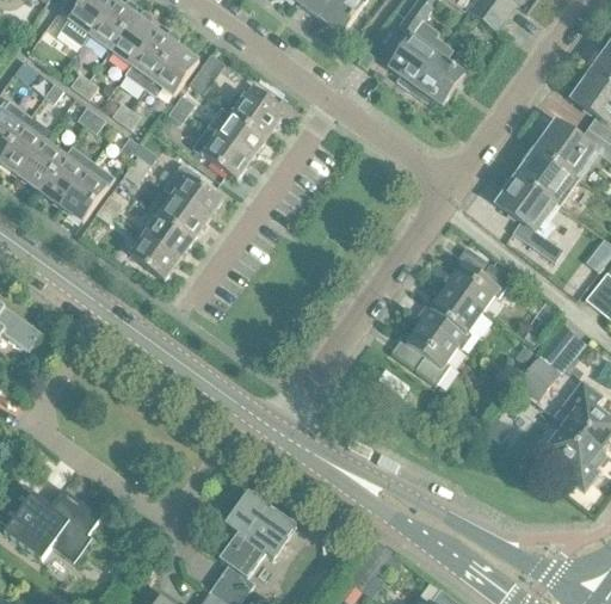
[(71,14),(60,30),(81,45),(90,35),(113,0),(66,0),(61,7),(71,14)]
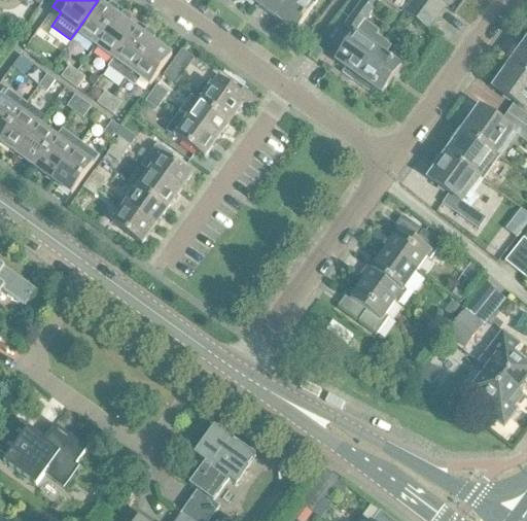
[(98,0),(77,30),(95,43),(116,13),(114,12),(117,7),(117,3),(113,0),(108,0),(104,5),(98,0)]
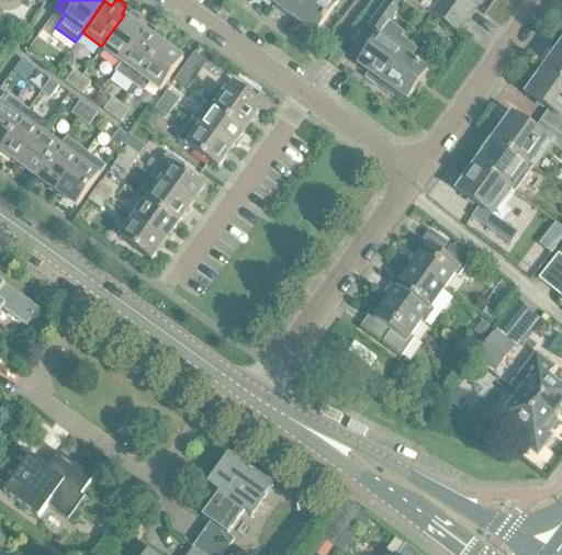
[(270,0),(291,14),(302,0),(270,0)]
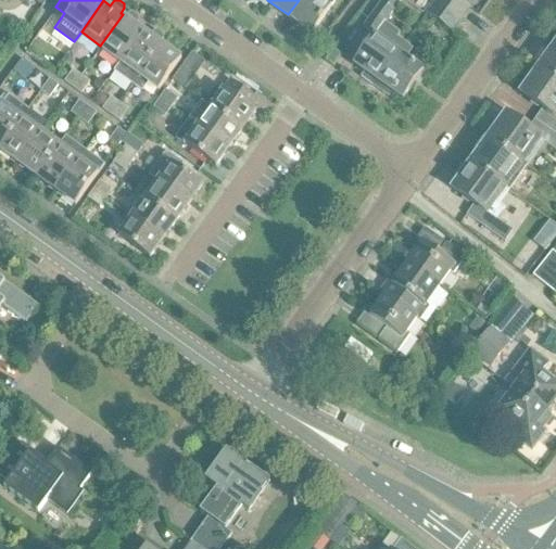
[(299,0),(288,14),(310,30),(330,1),(328,0),(299,0)]
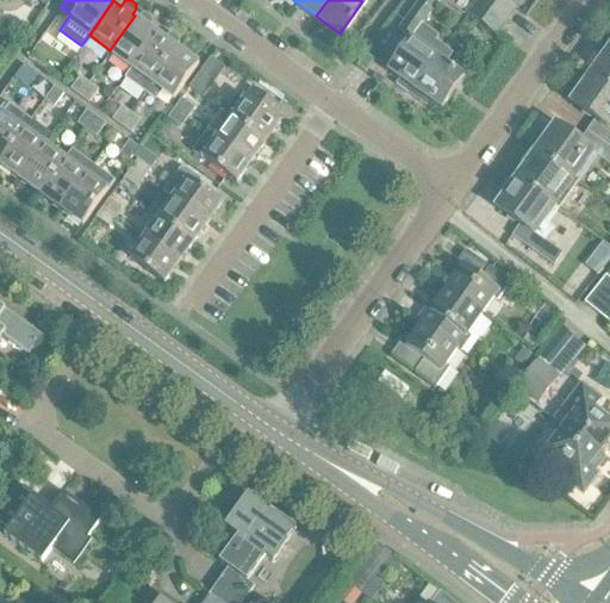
[(416,0),(397,26),(409,35),(387,66),(399,74),(394,80),(410,91),(444,43),(435,36),(439,31),(421,19),(434,0),(416,0)]
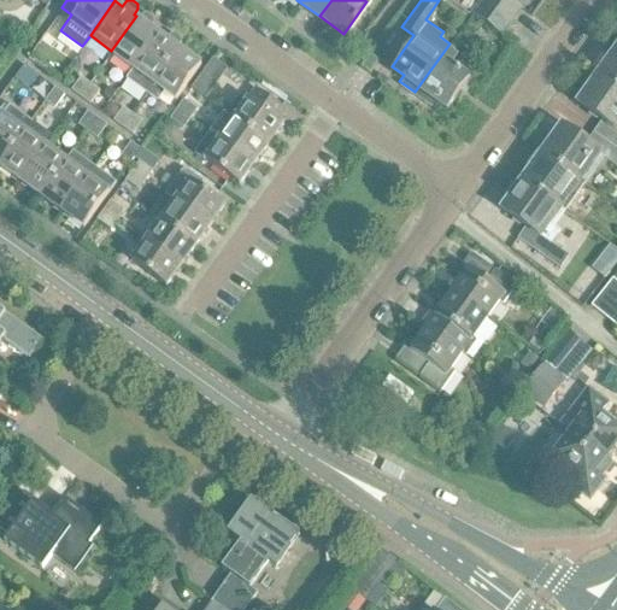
[(509,18),(483,0),(481,0),(472,11),(500,31),(509,18)]
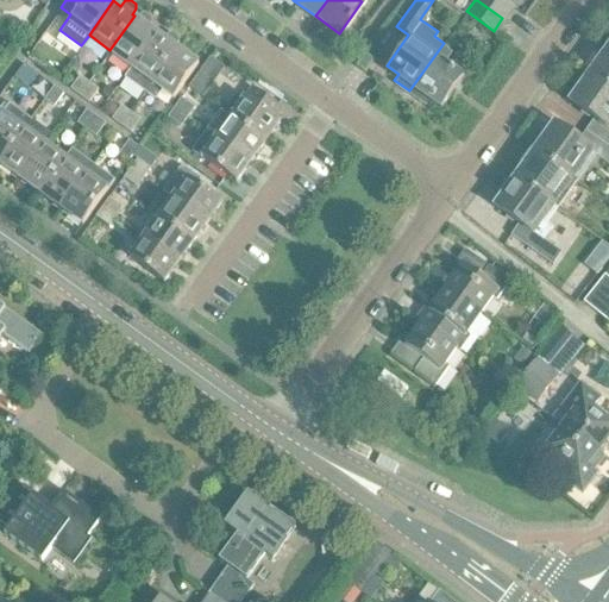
[(477,0),(502,18),(513,4),(508,0),(477,0)]
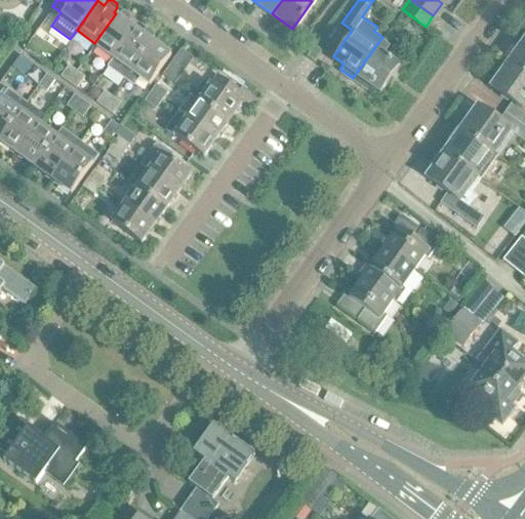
[(116,13),(94,43),(113,55),(133,27),(127,22),(130,16),(129,12),(124,8),(120,9),(117,14),(116,13)]
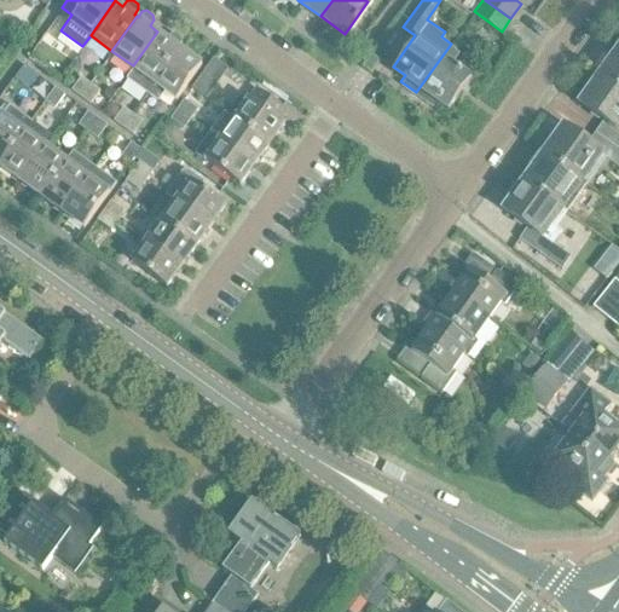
[(133,65),(126,75),(148,91),(179,46),(177,45),(180,40),(180,34),(174,30),(169,32),(165,36),(157,32),(133,65)]
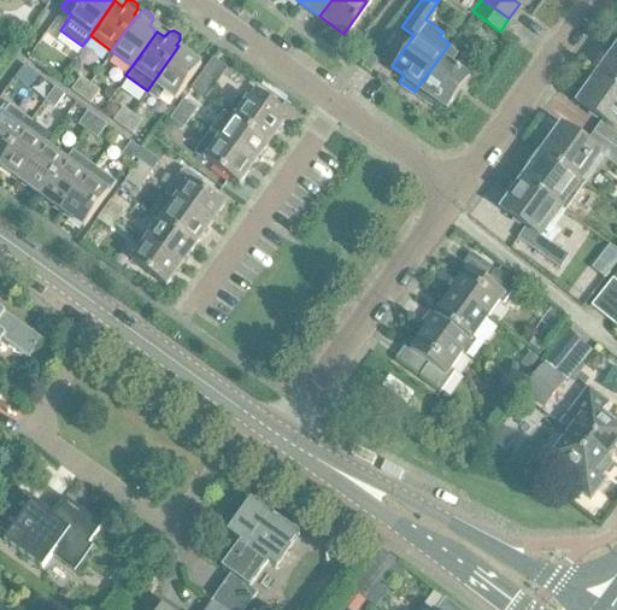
[(601,51),(591,66),(616,84),(616,42),(609,56),(601,51)]
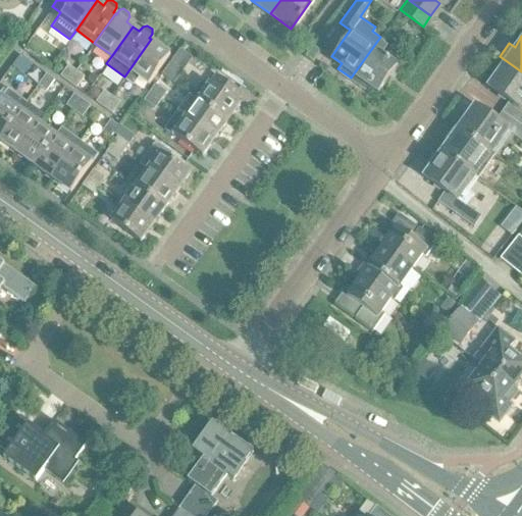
[(383,39),(380,37),(351,78),(364,87),(367,83),(378,90),(397,63),(380,51),(386,42),(383,40),(383,39)]
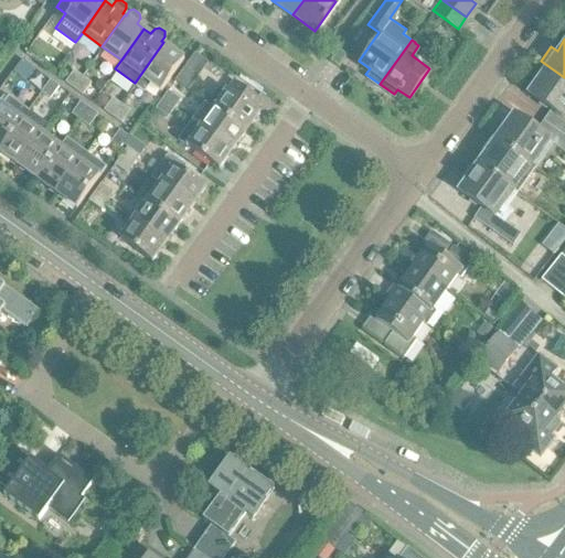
[(163,42),(135,83),(144,88),(149,81),(160,88),(183,57),(182,56),(163,42)]
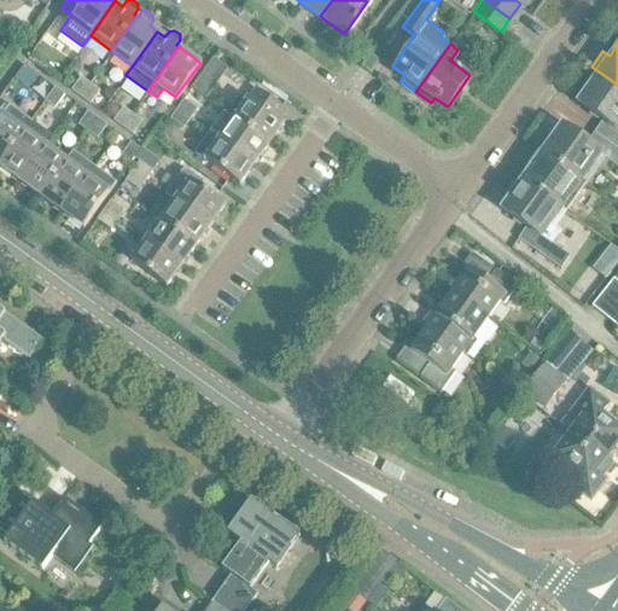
[(47,48),(38,62),(47,69),(57,54),(47,48)]
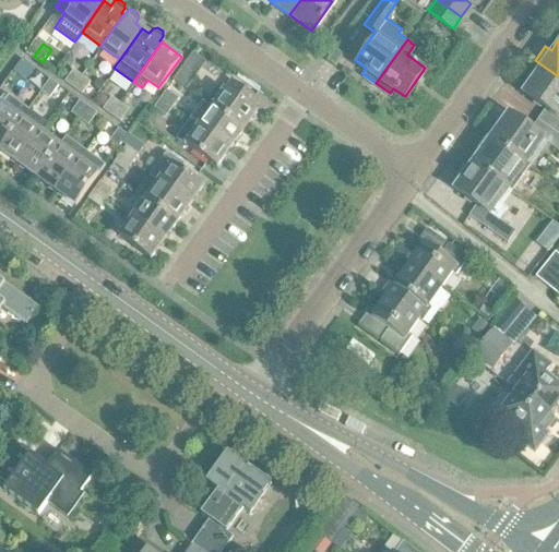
[(179,67),(180,67),(192,75),(199,67),(186,58),(179,67)]
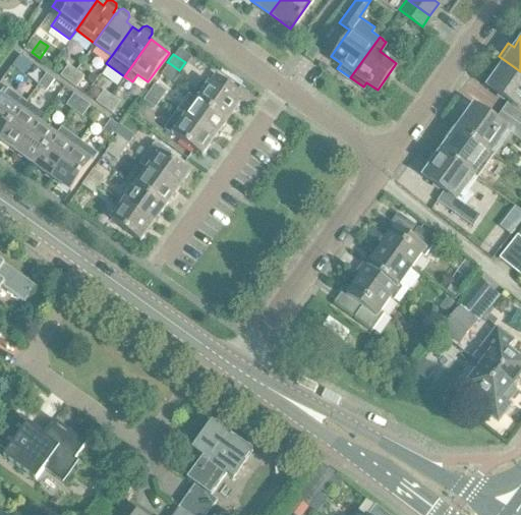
[(520,71),(499,56),(488,69),(495,73),(486,84),(508,99),(500,109),(520,123),(520,71)]
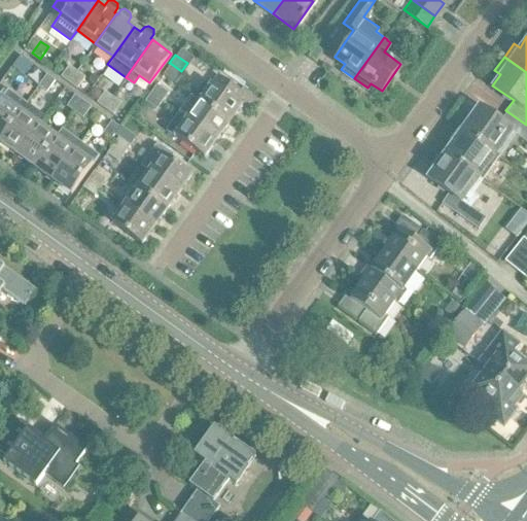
[(68,79),(76,68),(68,62),(60,73),(68,79)]
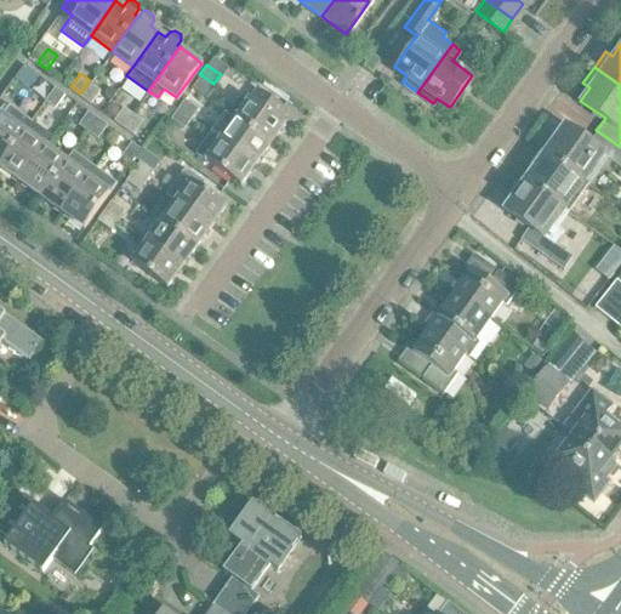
[(45,97),(56,84),(45,77),(35,90),(45,97)]
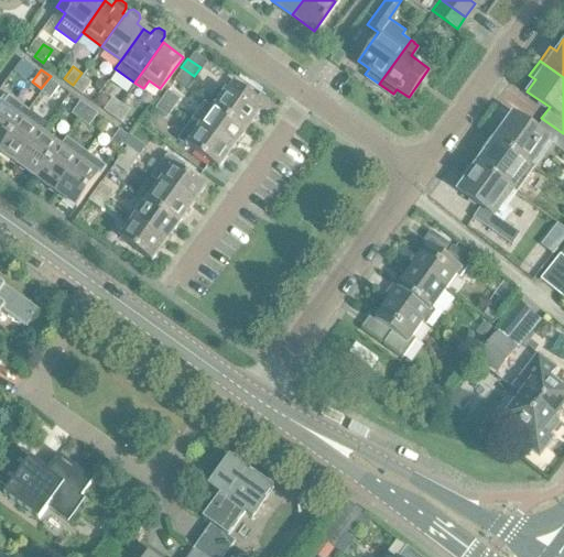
[(90,78),(82,73),(73,85),(82,90),(90,78)]
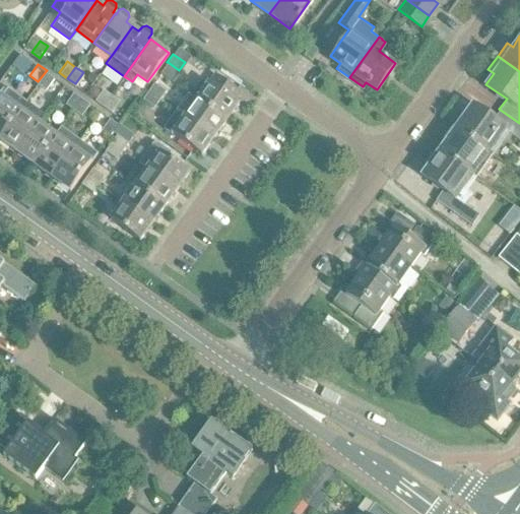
[(54,75),(47,70),(38,81),(46,87),(54,75)]
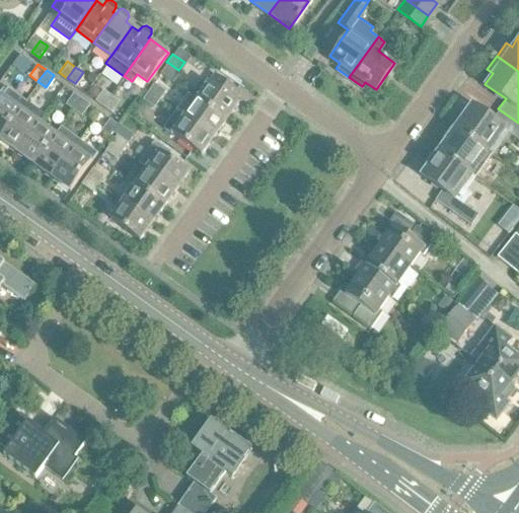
[(197,97),(196,98),(225,120),(238,102),(233,98),(240,89),(214,71),(208,80),(209,81),(197,97)]
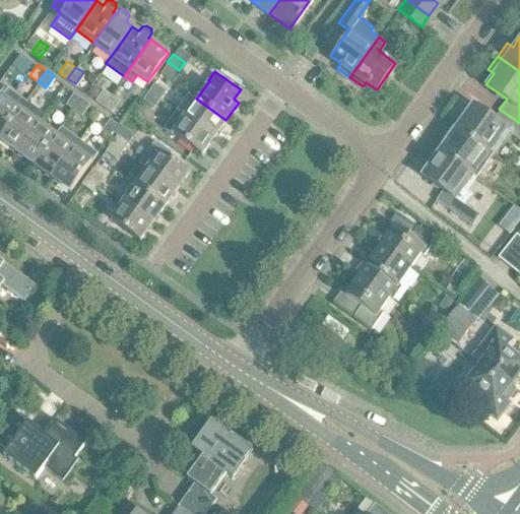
[(148,88),(159,97),(166,87),(154,79),(148,88)]
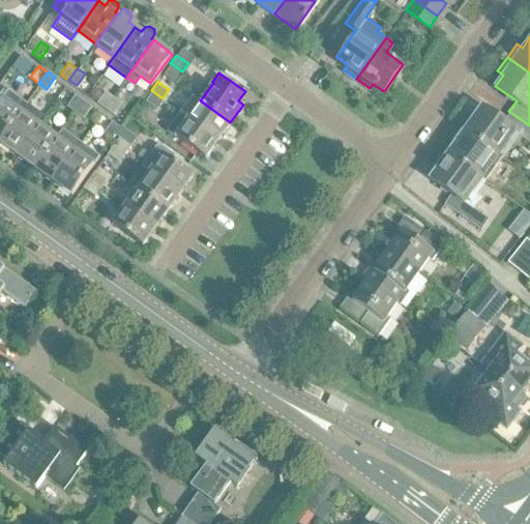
[(0,137),(27,100),(8,87),(0,97),(0,137)]
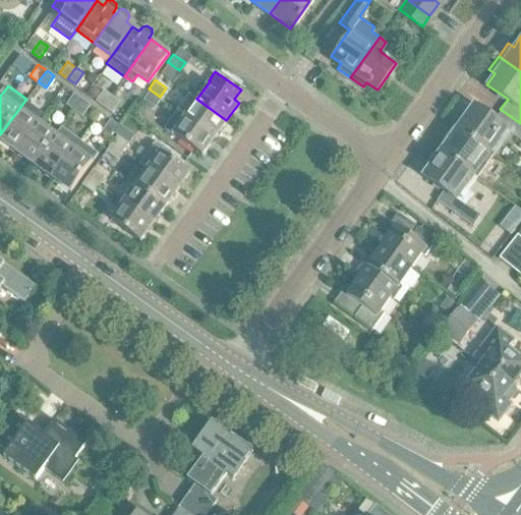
[(104,105),(112,93),(104,87),(95,98),(104,105)]
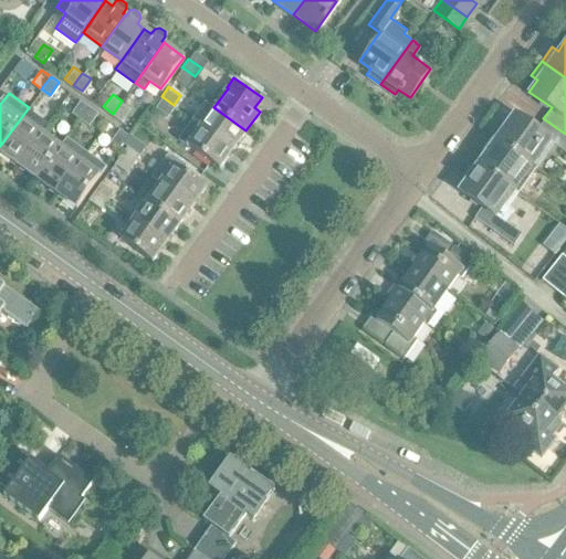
[(174,105),(161,96),(155,104),(168,113),(174,105)]
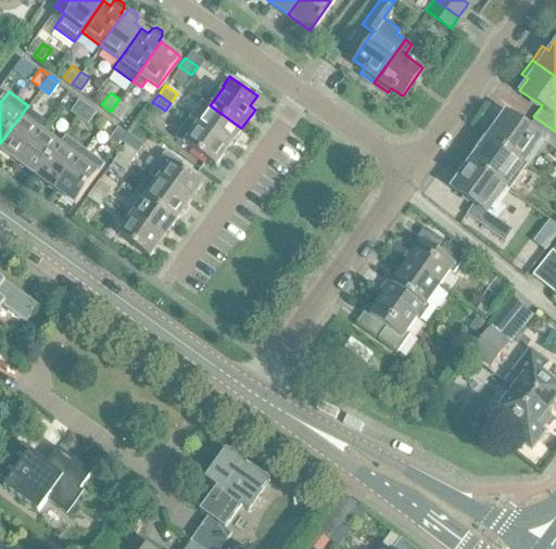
[(78,115),(88,102),(79,96),(70,109),(78,115)]
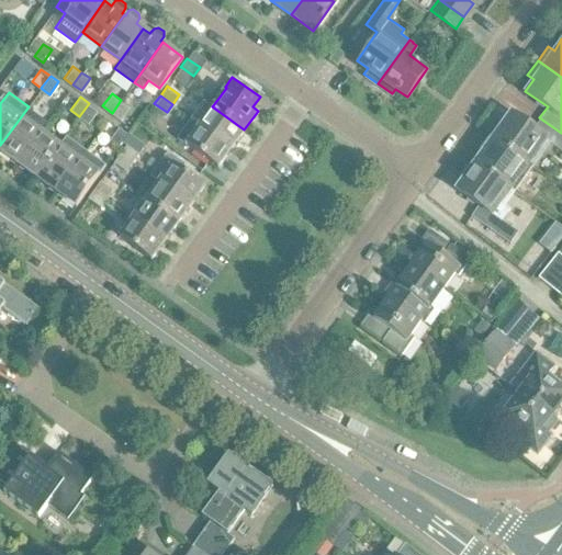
[(203,98),(190,116),(200,123),(232,146),(244,129),(212,106),(213,105),(203,98)]
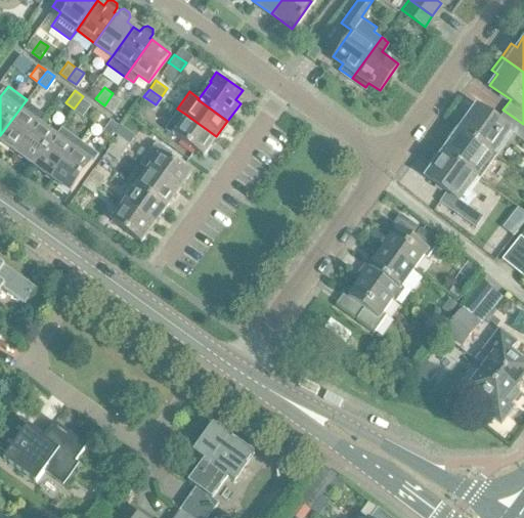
[(113,93),(104,105),(113,111),(121,98),(113,93)]
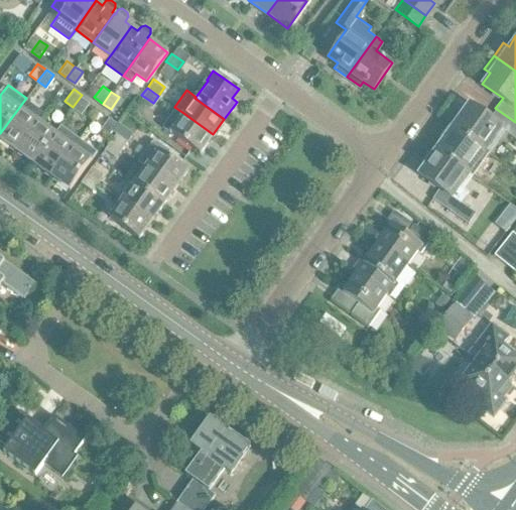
[(82,95),(73,107),(81,112),(89,101),(82,95)]
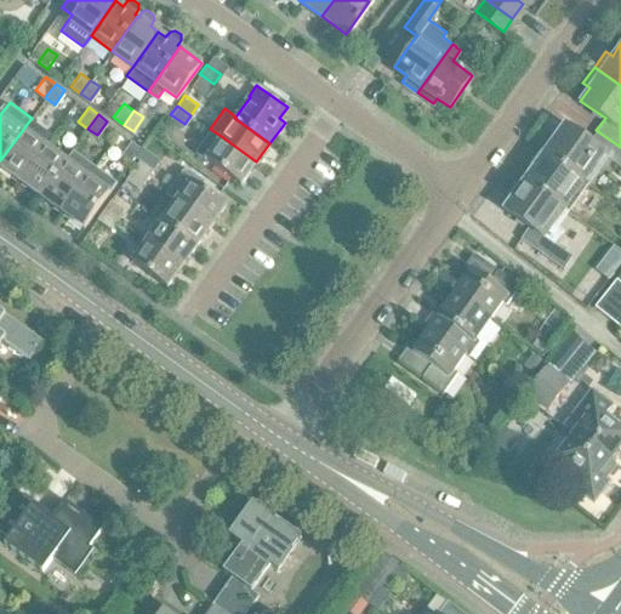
[(52,132),(32,118),(0,160),(0,164),(20,178),(46,142),(52,132)]
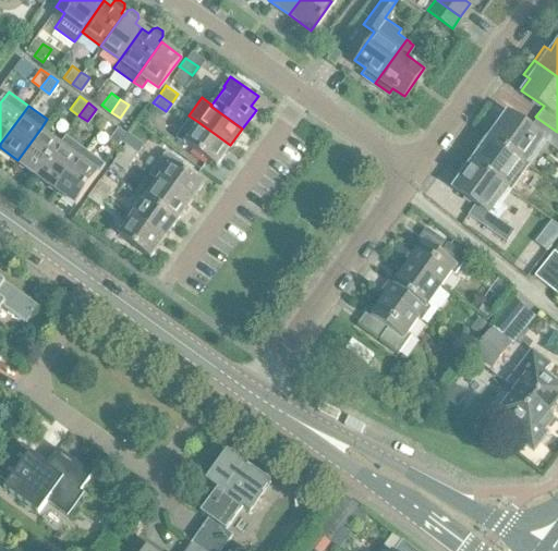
[(496,119),(485,133),(526,162),(544,138),(557,148),(557,132),(535,117),(529,126),(507,111),(499,121),(496,119)]
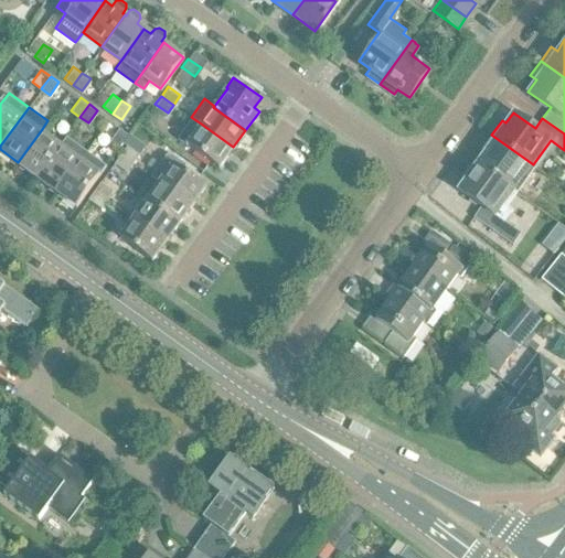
[(191,117),(178,136),(187,142),(187,143),(219,167),(233,147),(201,124),(191,117)]
